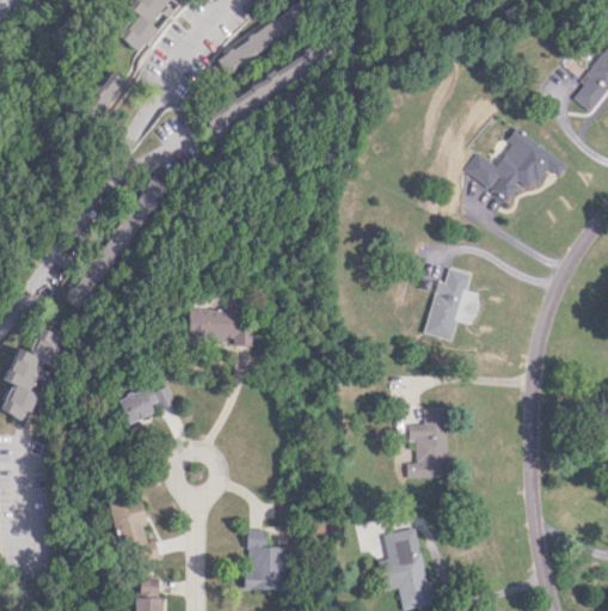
[(120,41),(137,53),(154,28),(149,25),(159,12),(167,18),(179,0),(136,0),(129,11),(136,16),(120,41)]
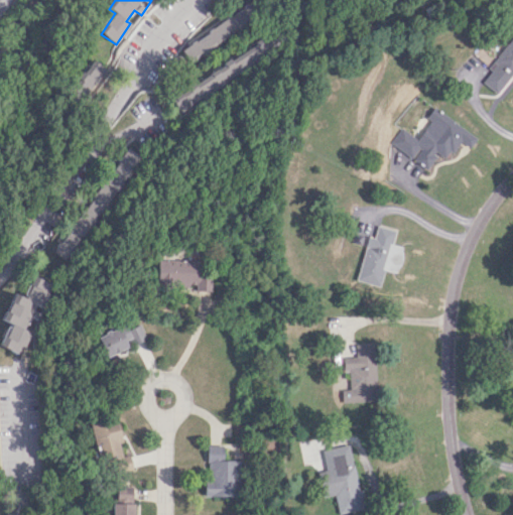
[(512,37),(491,70),(493,71),(484,84),(501,96),(512,78),(512,37)]
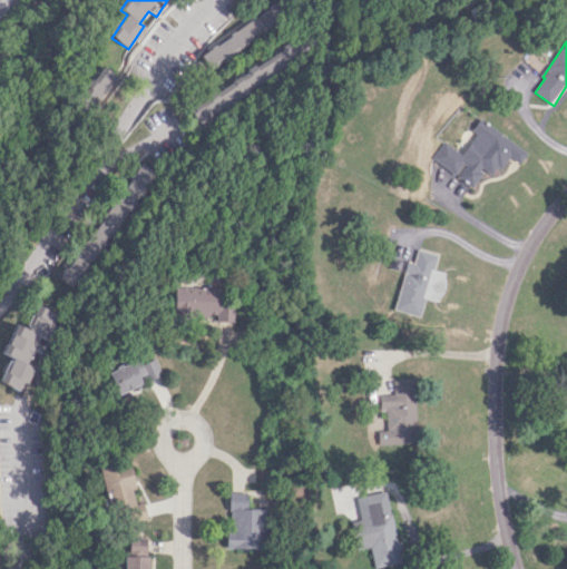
[(93,109),(117,77),(101,66),(78,99),(93,109)]
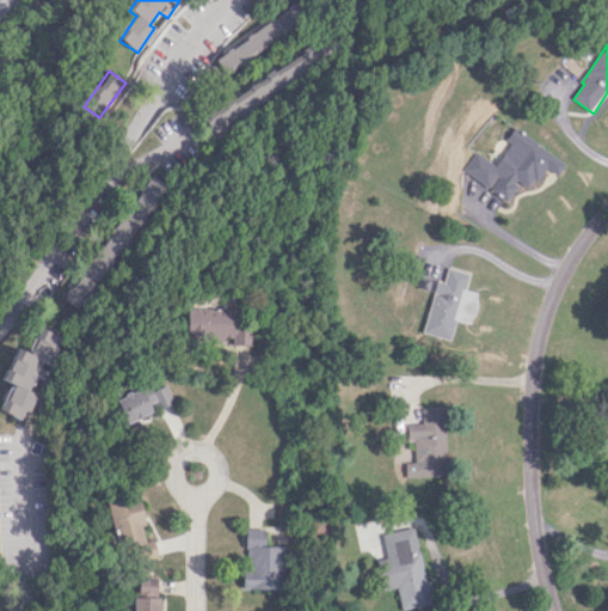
[(466,171),(510,201),(522,184),(532,190),(547,167),(559,176),(567,164),(517,128),(508,141),(514,145),(498,166),(478,152),(466,171)]
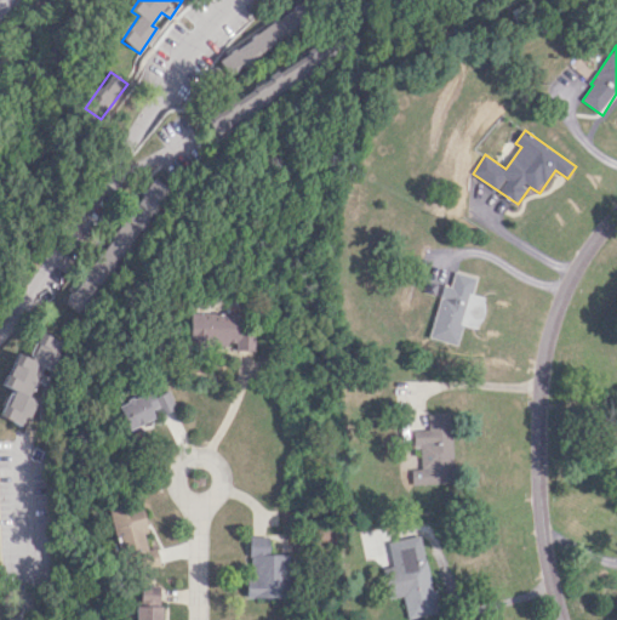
[(478,278),(456,273),(452,286),(444,285),(432,340),(458,346),(463,326),(478,330),(485,299),(473,295),(478,278)]
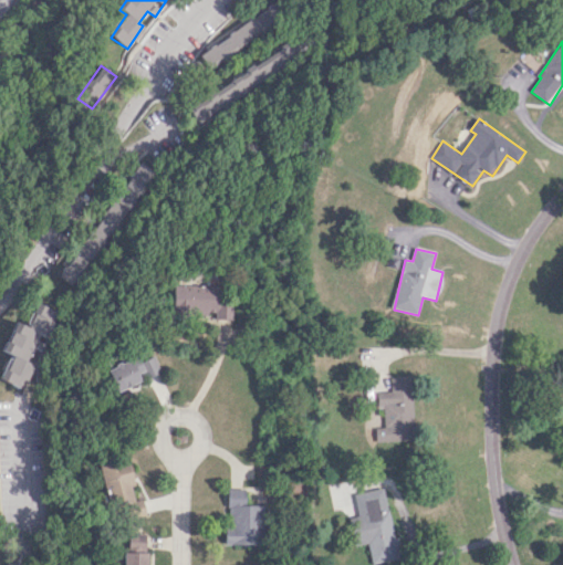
[(174,317),(218,317),(219,286),(175,285),(174,317)]
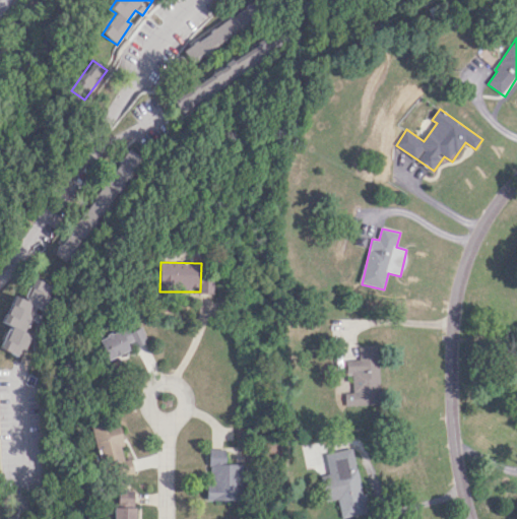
[(0,349),(21,358),(30,334),(26,332),(31,319),(40,323),(43,317),(35,313),(37,308),(43,310),(52,286),(33,278),(24,300),(14,296),(3,323),(10,325),(0,349)]
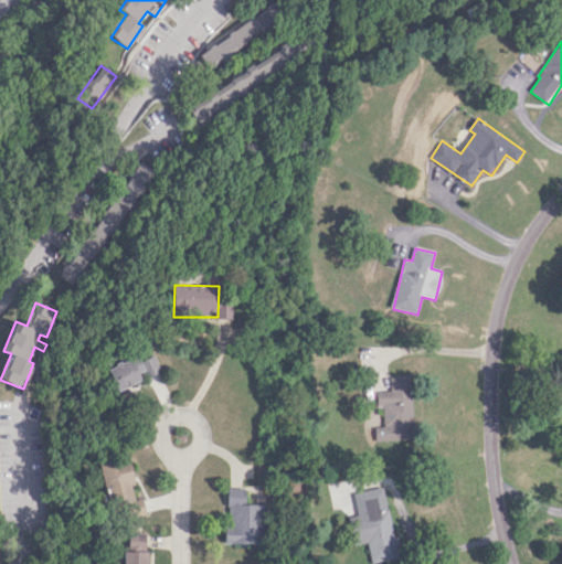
[(162,372),(156,355),(141,362),(139,355),(108,369),(118,392),(162,372)]
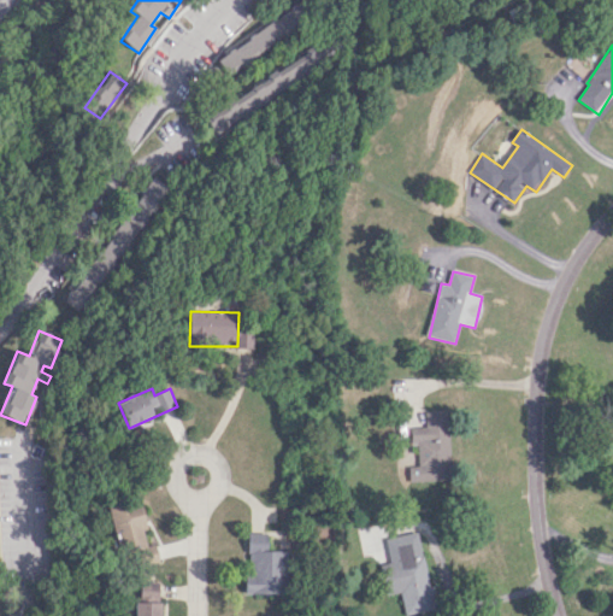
[(449,411),(426,412),(426,428),(412,428),(412,446),(419,446),(420,469),(411,470),(412,482),(452,481),(449,411)]
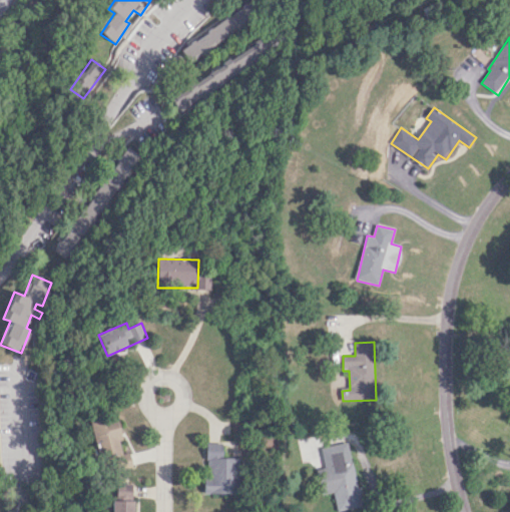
[(92,421),(102,465),(111,462),(113,471),(134,467),(130,452),(123,454),(120,441),(124,440),(118,415),(92,421)]
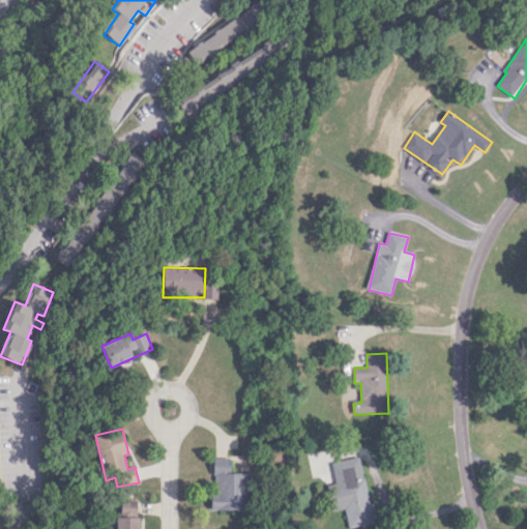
[(333,463),(338,483),(329,486),(334,511),(346,509),(350,528),(355,528),(375,524),(361,458),(333,463)]
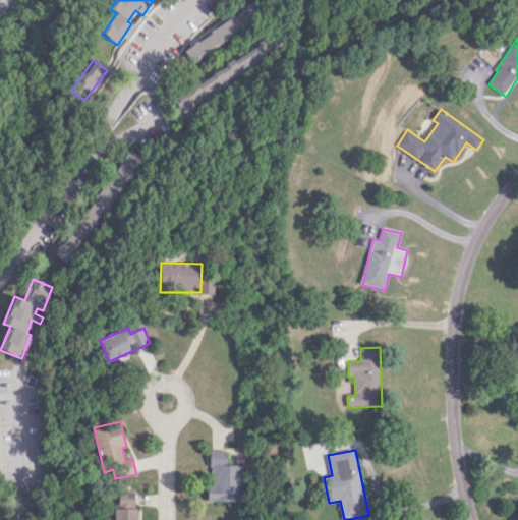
[(212,503),(244,502),(243,465),(227,466),(227,451),(210,451),(212,503)]
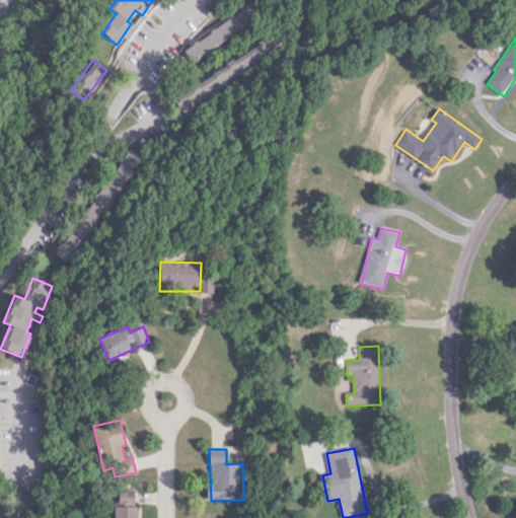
[(136,517),(137,490),(120,490),(120,507),(115,507),(114,517),(136,517)]
